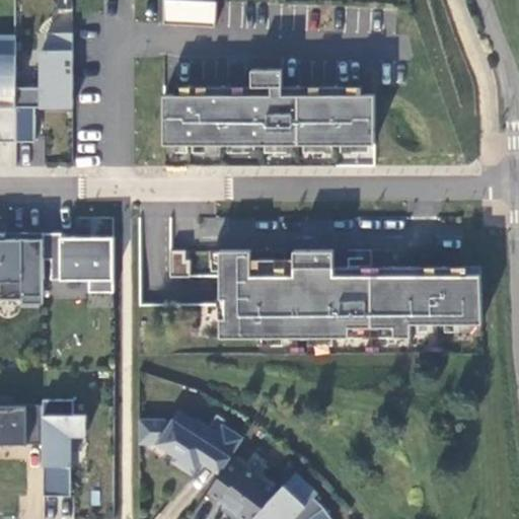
[(217,2),(189,0),(165,0),(165,23),(216,26),(217,2)]
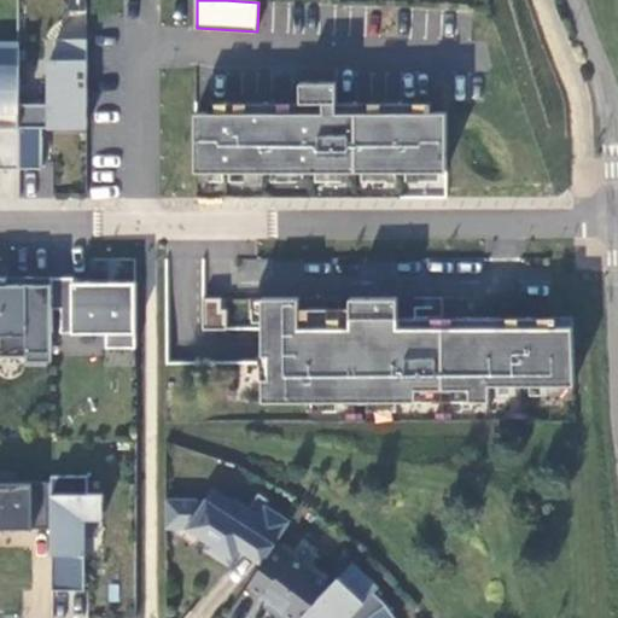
[(87,127),(88,39),(57,39),(57,59),(51,59),(51,104),(21,104),(19,168),(44,168),(44,127),(87,127)]
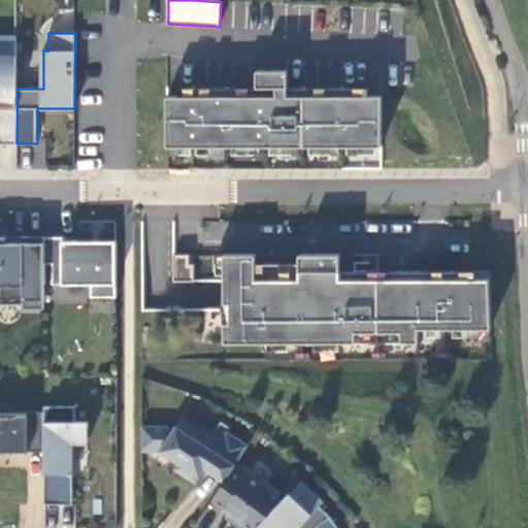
[(0,143),(17,143),(18,89),(18,35),(0,35),(0,143)]
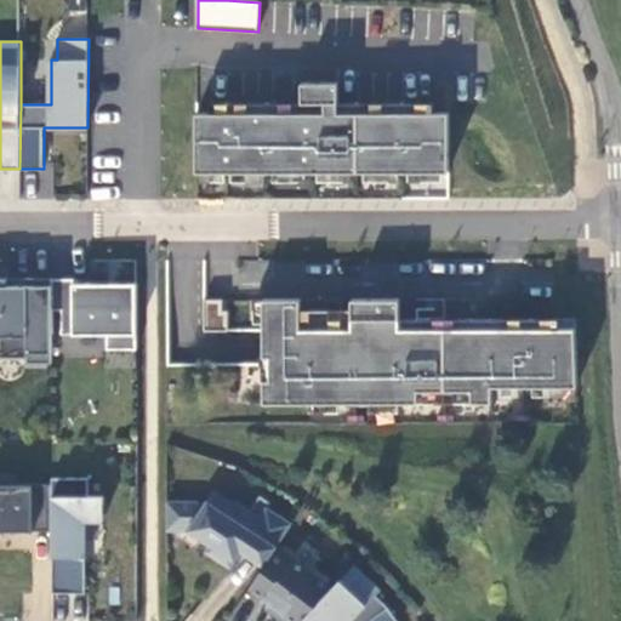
[(198,113),(198,171),(450,171),(450,113),(436,113),(436,102),(340,102),(340,83),(303,83),(303,102),(212,102),(212,113),(198,113)]
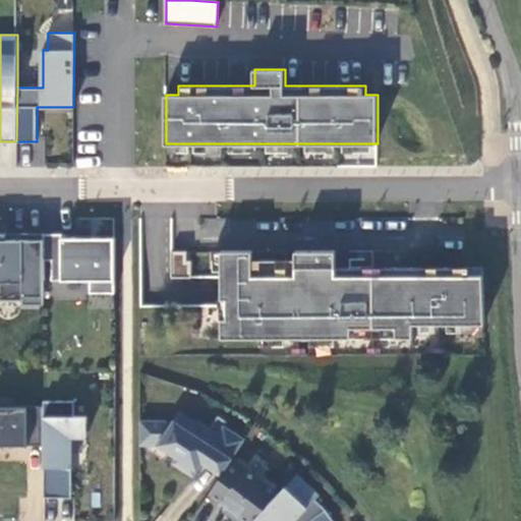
[(7,234),(0,233),(0,282),(0,298),(0,300),(23,300),(44,300),(44,259),(44,233),(21,233),(21,239),(7,239),(7,234)]
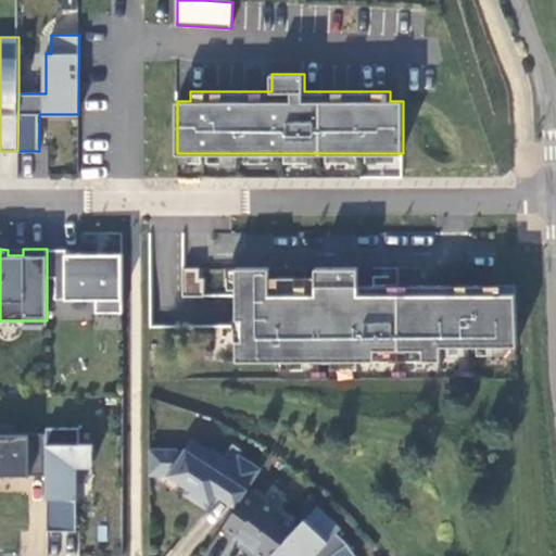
[(67,250),(47,249),(47,277),(55,277),(55,298),(97,299),(97,312),(123,312),(123,253),(67,253),(67,250)]
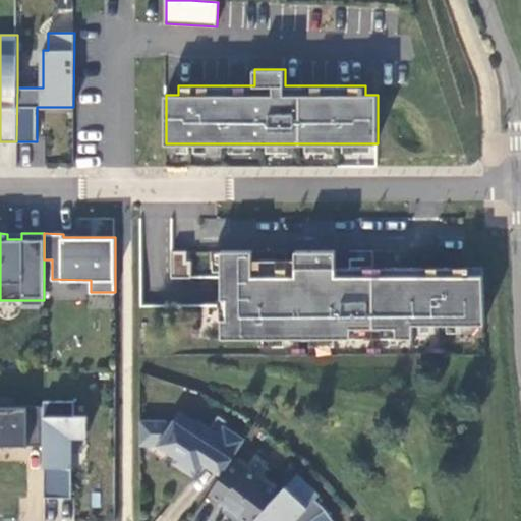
[(252,259),(252,250),(222,251),(222,338),(351,338),(352,328),(397,328),(397,337),(413,337),(413,324),(484,324),(481,276),(469,276),(261,276),(261,288),(252,288),(252,259)]
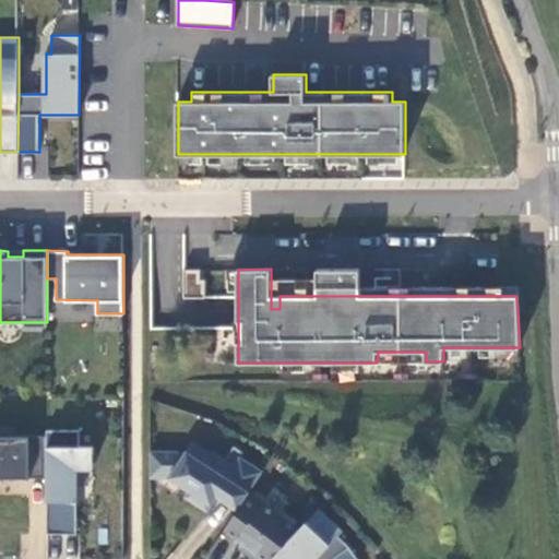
[(360,270),(318,269),(318,278),(318,286),(360,287),(360,270)]
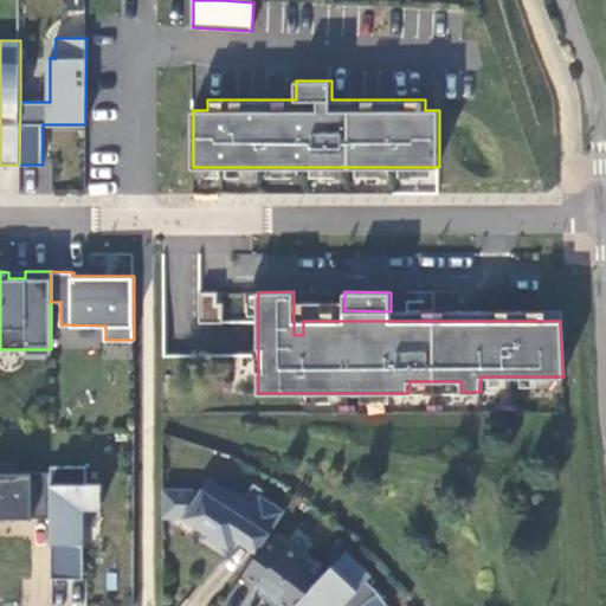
[(218,292),(200,292),(200,322),(224,322),(224,303),(218,303),(218,292)]
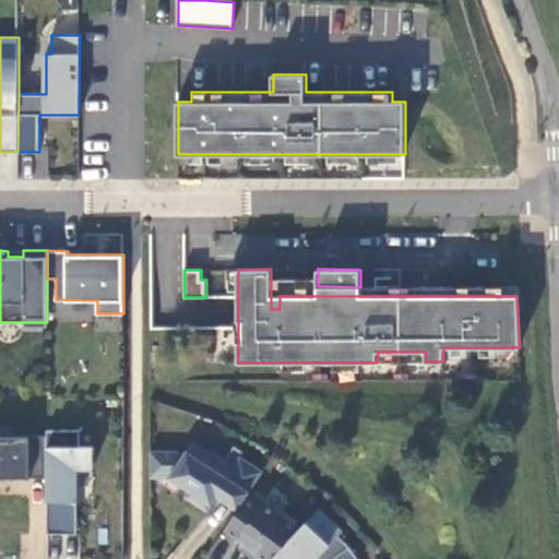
[(318,286),(318,278),(271,278),(271,309),(280,309),(280,296),(503,296),(503,286),(360,287),(318,286)]
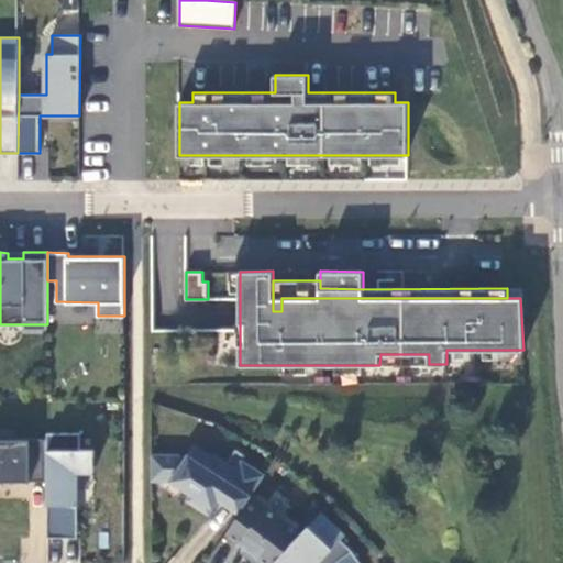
[(47,481),(47,439),(14,439),(14,430),(0,429),(0,481),(15,482),(47,481)]
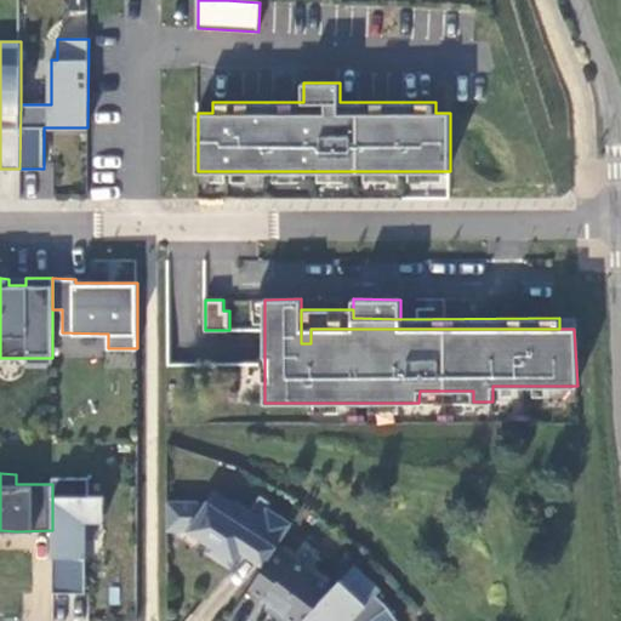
[(89,478),(52,478),(52,484),(52,530),(52,593),(74,592),(74,557),(85,556),(85,520),(103,520),(104,496),(89,496),(89,478)]
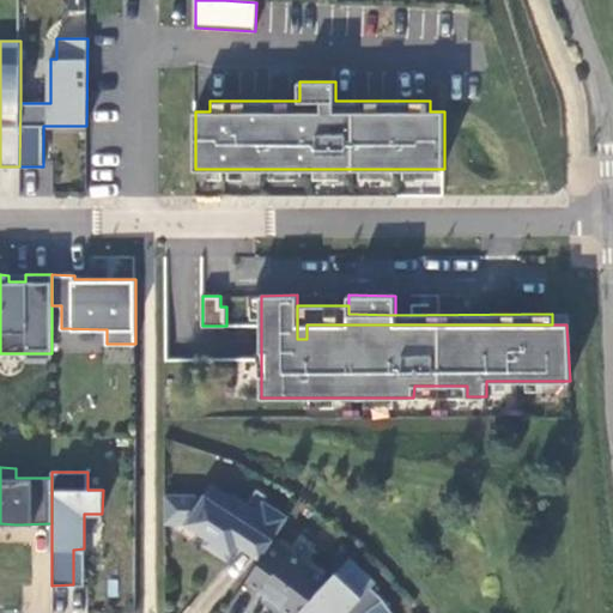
[(262,558),(274,539),(289,517),(265,501),(259,510),(235,495),(234,498),(212,485),(202,499),(195,495),(167,495),(167,522),(188,523),(210,536),(205,544),(228,559),(238,544),(262,558)]
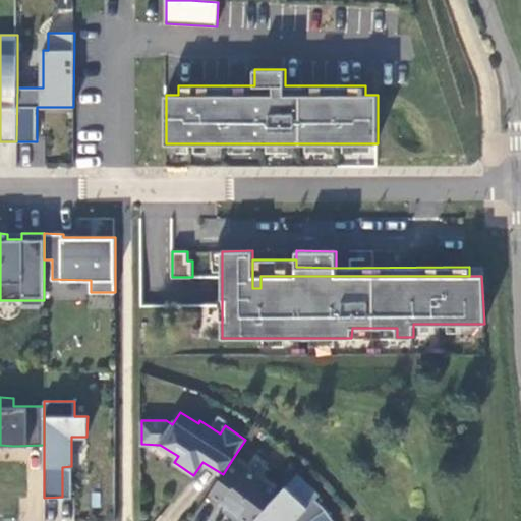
[(252,520),(280,494),(233,458),(223,474),(211,494),(229,506),(225,511),(238,520),(252,520)]
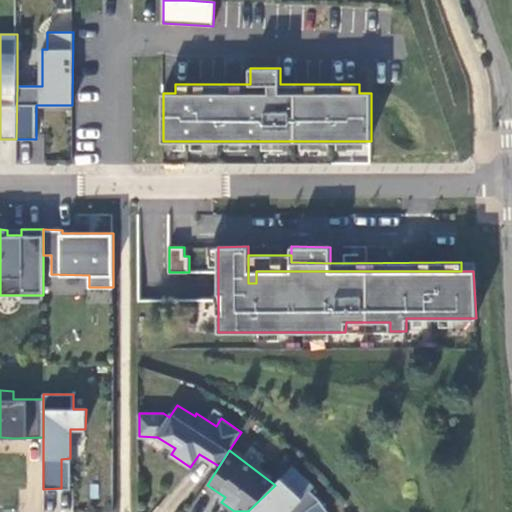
[(70,488),(70,458),(61,459),(61,488),(70,488)]
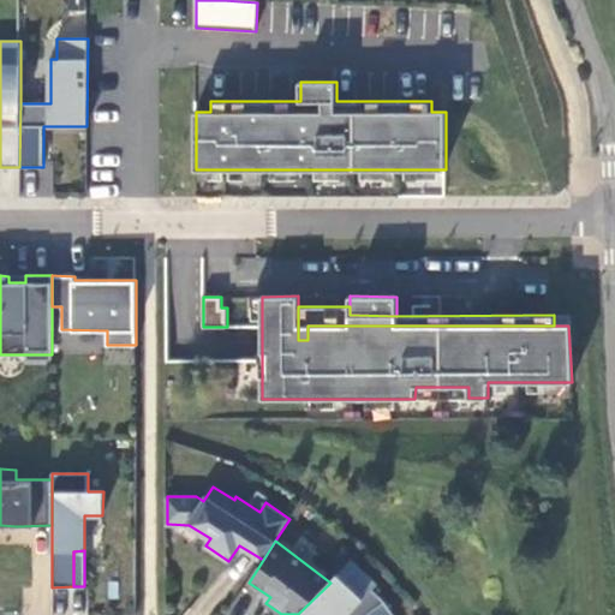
[(394,614),(386,602),(372,590),(378,585),(351,560),(330,583),(298,614),(394,614)]
